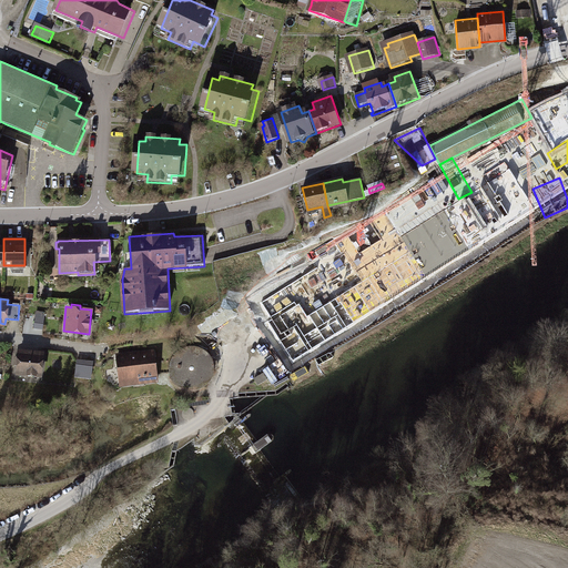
[(44,312),(37,311),(34,327),(42,328),(44,312)]
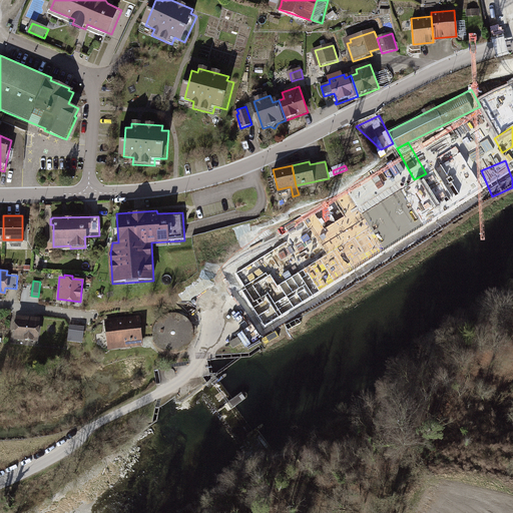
[(281,311),(237,331),(245,347),(289,326),(281,311)]
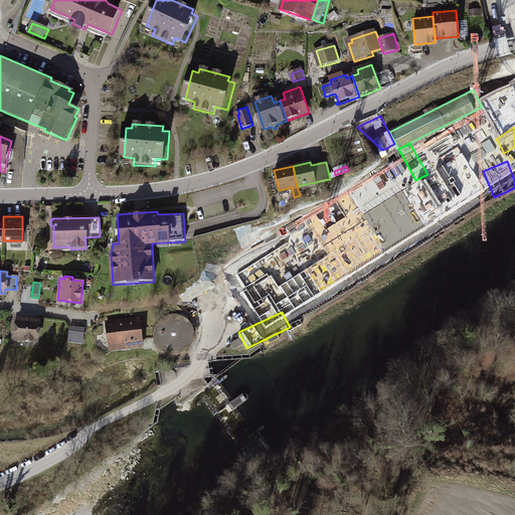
[(170,354),(177,354),(184,351),(189,347),(192,342),(193,336),(193,334),(197,334),(196,328),(192,328),(191,324),(187,320),(181,316),(176,315),(169,315),(164,318),(159,322),(156,328),(154,334),(156,341),(159,347),(164,351),(170,354)]
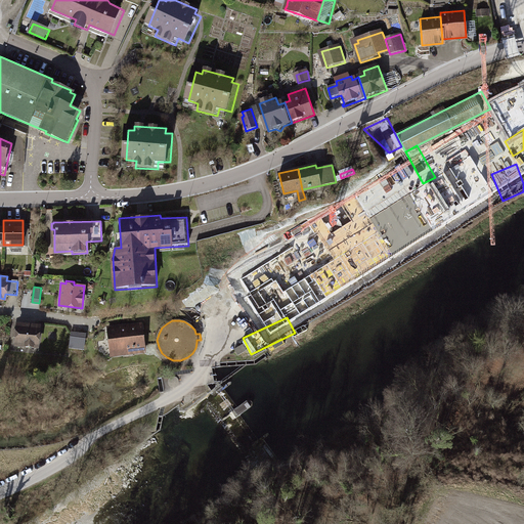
[(39,324),(15,322),(14,328),(12,328),(11,335),(14,336),(13,346),(37,348),(39,324)]
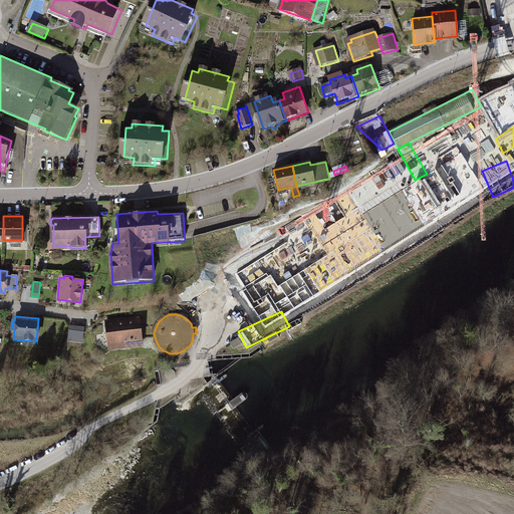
[(139,318),(104,322),(107,347),(142,343),(139,318)]
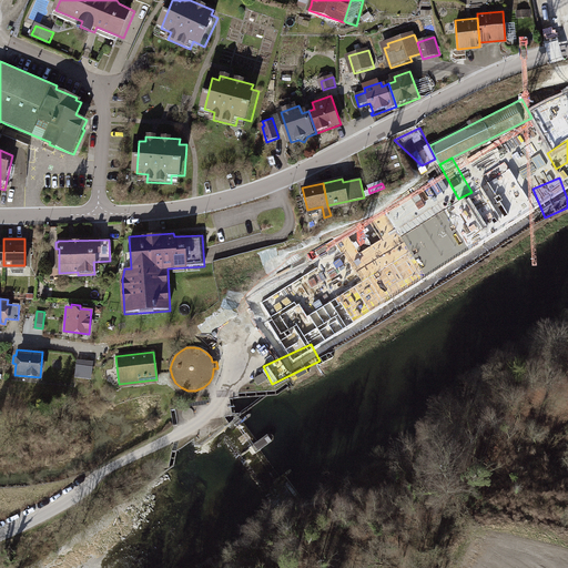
[(92,362),(77,361),(74,377),(90,378),(92,362)]
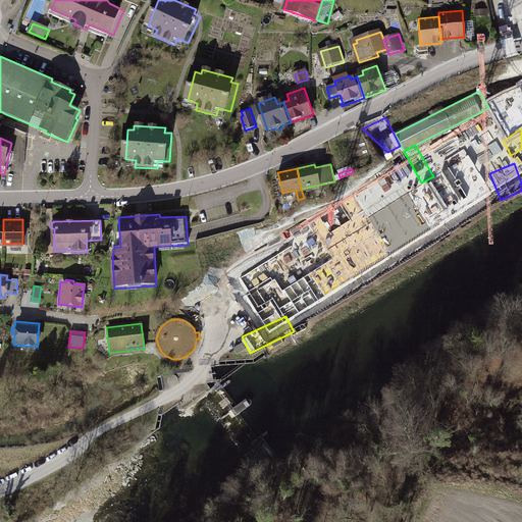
[(246,350),(242,343),(233,348),(238,354),(246,350)]
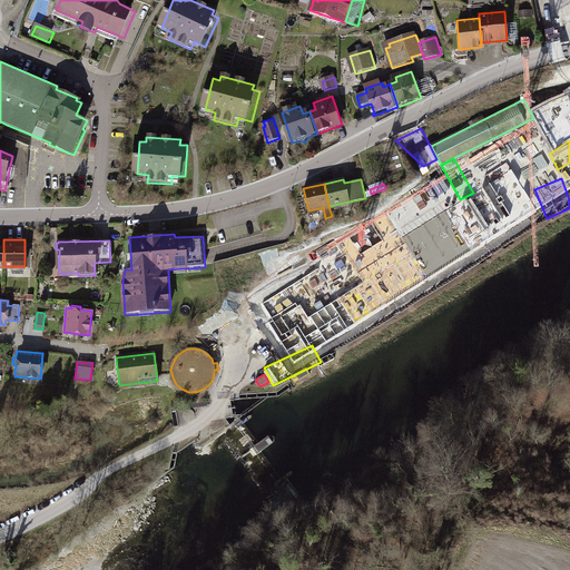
[(273,443),(268,436),(255,445),(259,452),(273,443)]
